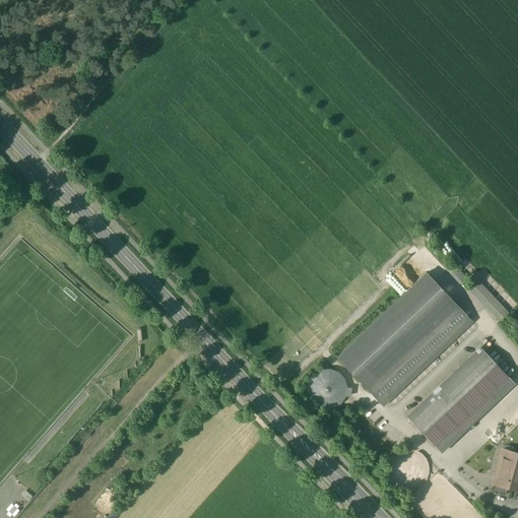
[(460,270),(453,275),(460,285),(469,279),(465,274),(464,275),(460,270)]
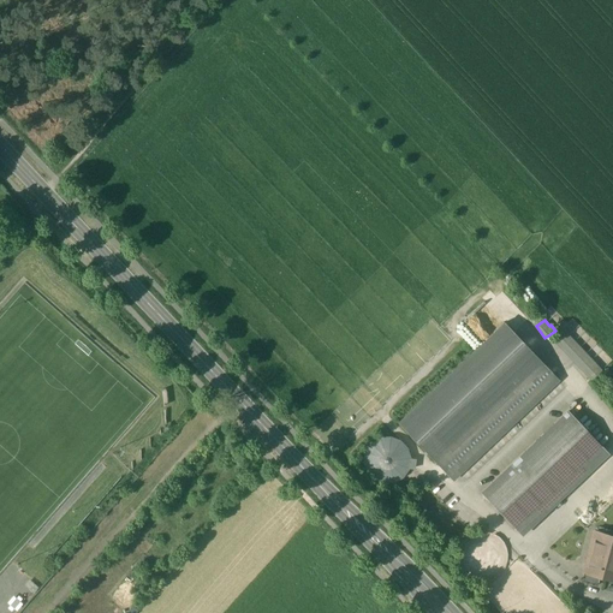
[(560,382),(507,327),(403,424),(456,481),(560,382)]
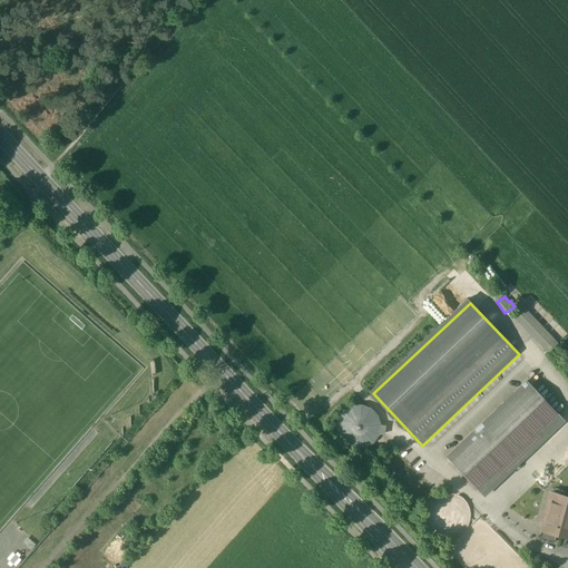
[(560,342),(525,305),(513,315),(549,353),(560,342)]
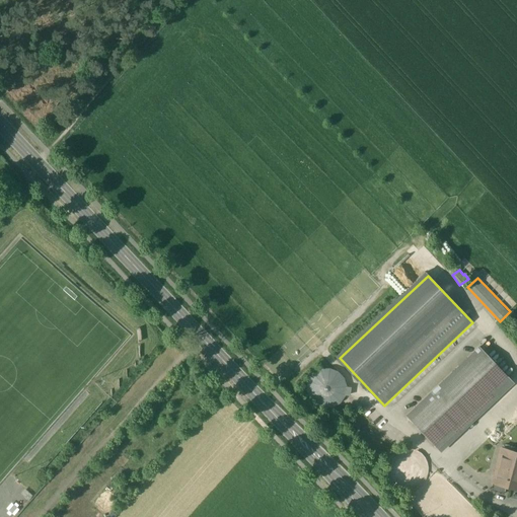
[(516,384),(482,348),(408,418),(443,454),(516,384)]
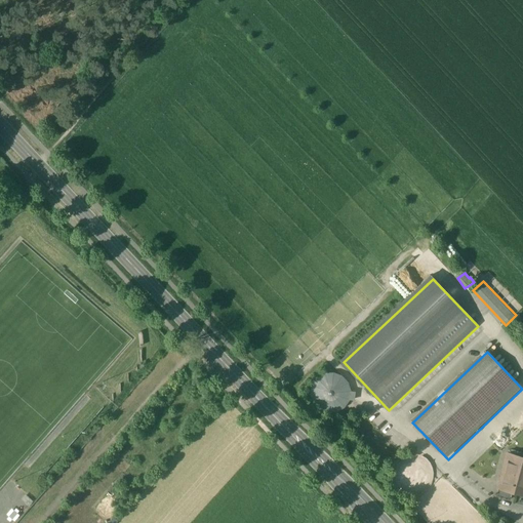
[(322,411),(330,414),(340,412),(347,407),(351,402),(351,391),(346,380),(338,376),(332,375),(322,378),(315,386),(313,395),(315,404),(322,411)]
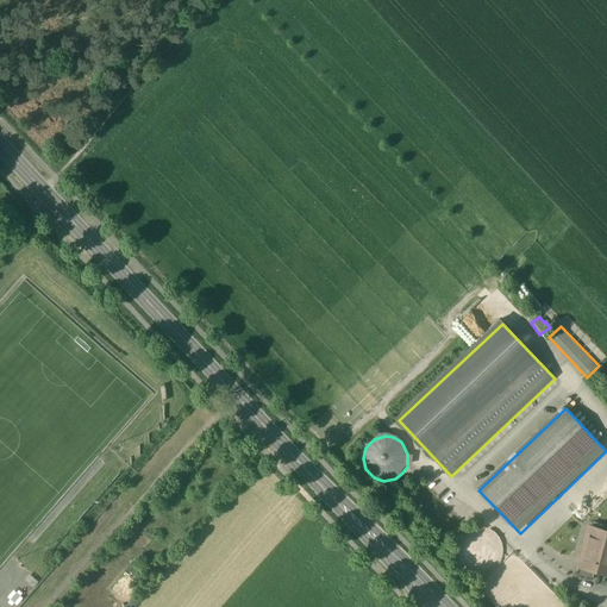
[(592,529),(583,558),(599,563),(596,574),(606,576),(606,529),(602,527),(601,531),(592,529)]
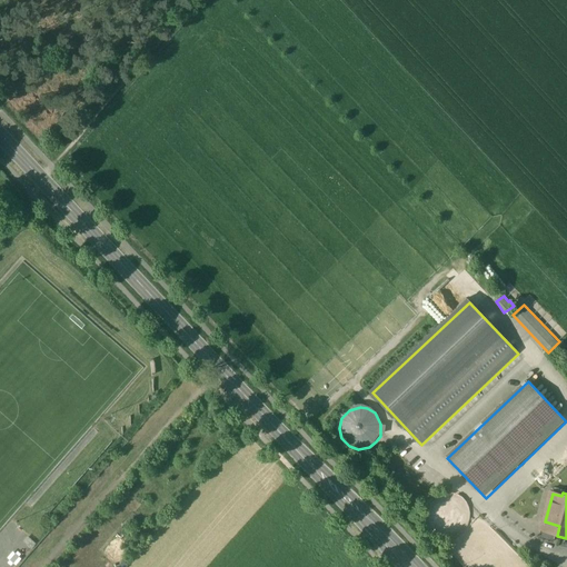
[(559,526),(545,521),(540,541),(555,545),(557,536),(559,526)]
